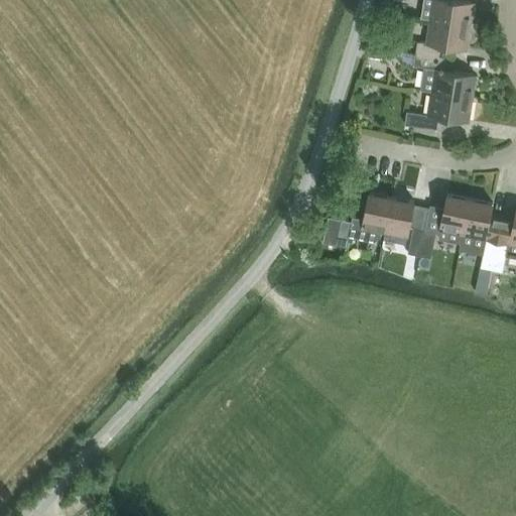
[(470,25),(473,2),(458,0),(421,0),(419,17),(430,19),(470,25)]
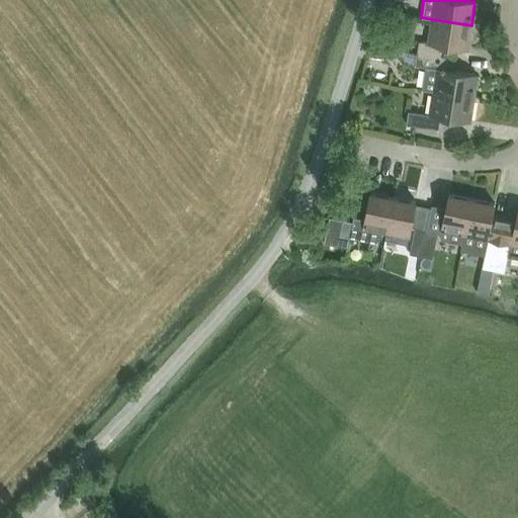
[(467,49),(471,25),(432,19),(428,42),(419,41),(417,53),(429,55),(440,57),(442,46),(467,49)]
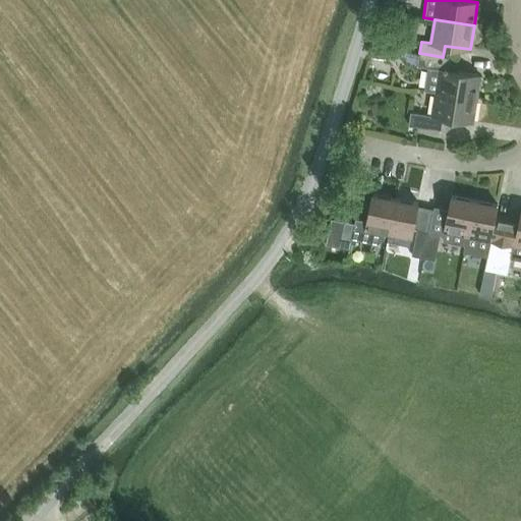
[(385,60),(387,48),(371,47),(370,58),(385,60)]
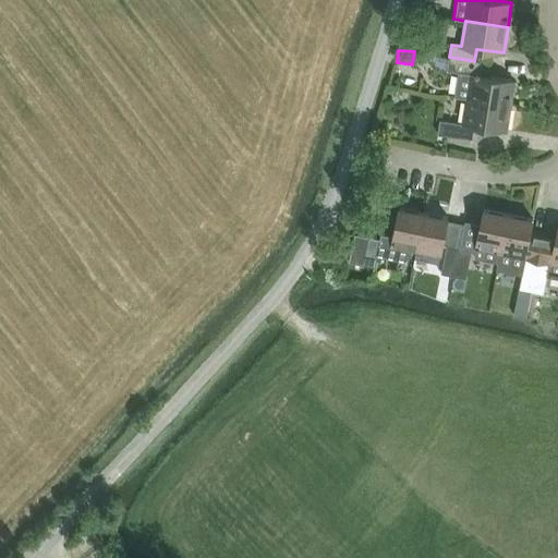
[(488,63),(474,61),(462,59),(449,57),(447,70),(457,72),(453,97),(468,99),(510,106),(513,81),(487,76),(488,63)]
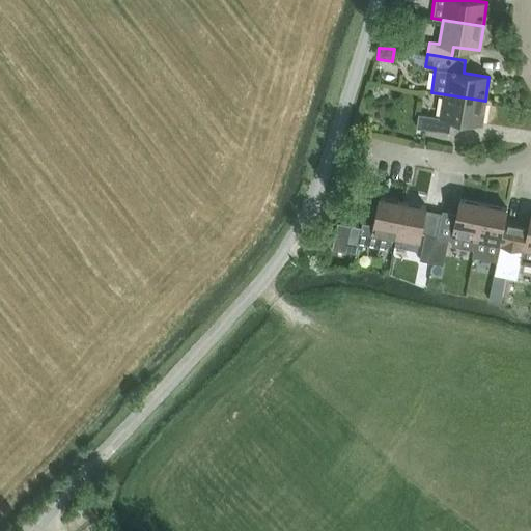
[(481,124),(485,101),(445,94),(441,117),(418,114),(416,128),(453,133),(456,120),(481,124)]
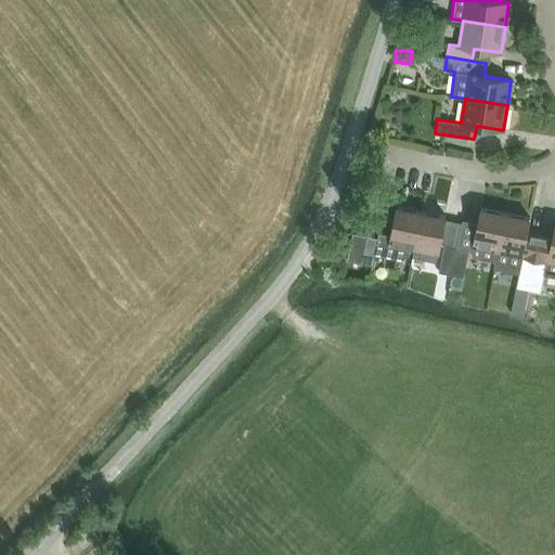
[(413,249),(421,211),(396,206),(390,234),(379,232),(378,239),(365,236),(360,263),(373,266),(375,255),(400,260),(408,255),(409,248),(413,249)]
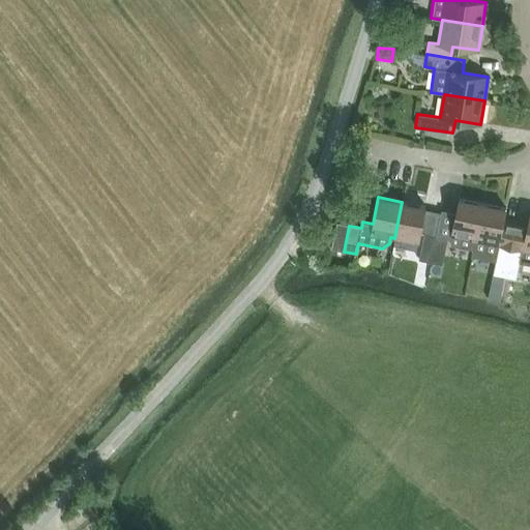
[(474,239),(482,203),(459,199),(451,235),(452,235),(450,244),(474,249),(475,240),(474,239)]
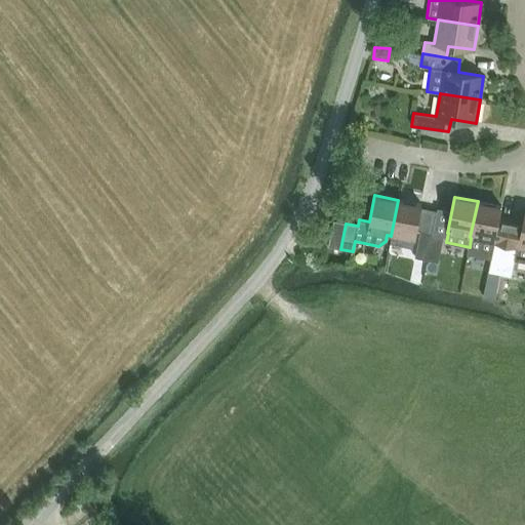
[(398,200),(391,236),(414,240),(416,231),(420,207),(421,204),(398,200)]
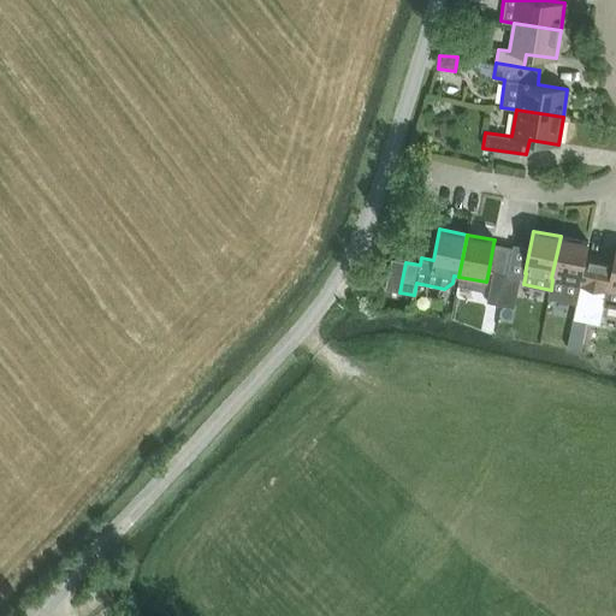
[(551,290),(549,297),(576,303),(573,319),(586,323),(596,273),(598,260),(585,258),(587,242),(561,236),(551,278),(552,279),(551,290)]
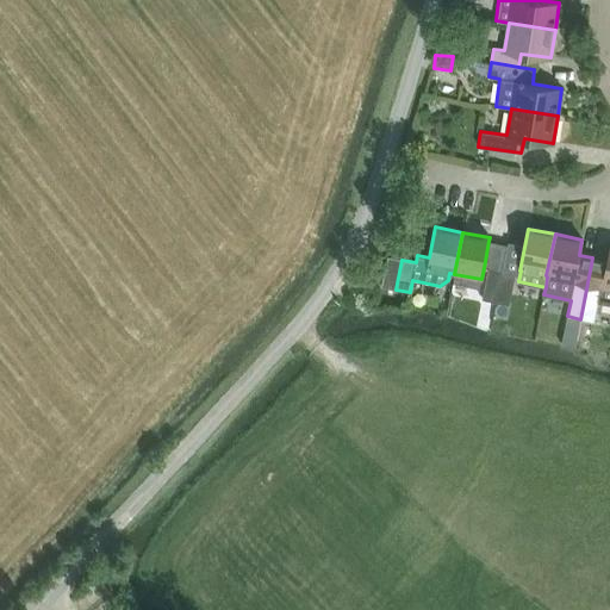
[(590,271),(580,319),(585,321),(595,322),(598,302),(609,304),(609,244),(609,246),(607,261),(592,257),(590,271)]
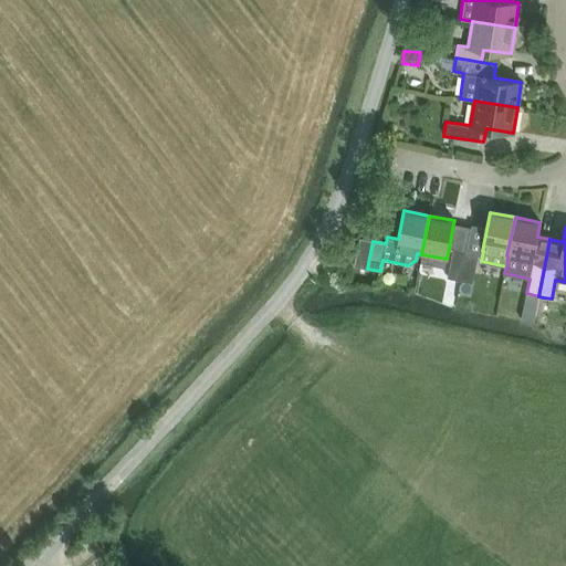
[(453,250),(447,278),(460,280),(465,252),(464,252),(453,249),(453,250)]
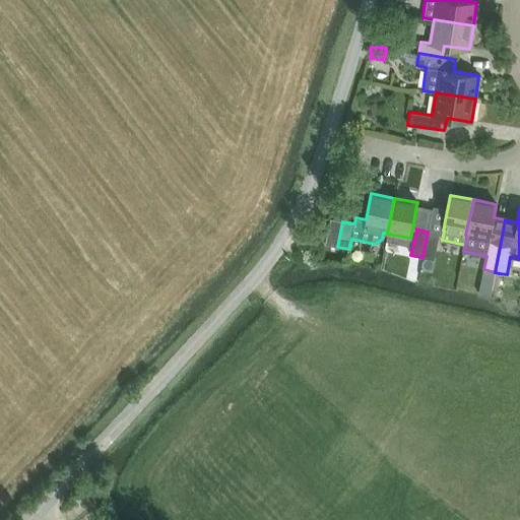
[(428,232),(423,257),(434,260),(439,234),(428,232)]
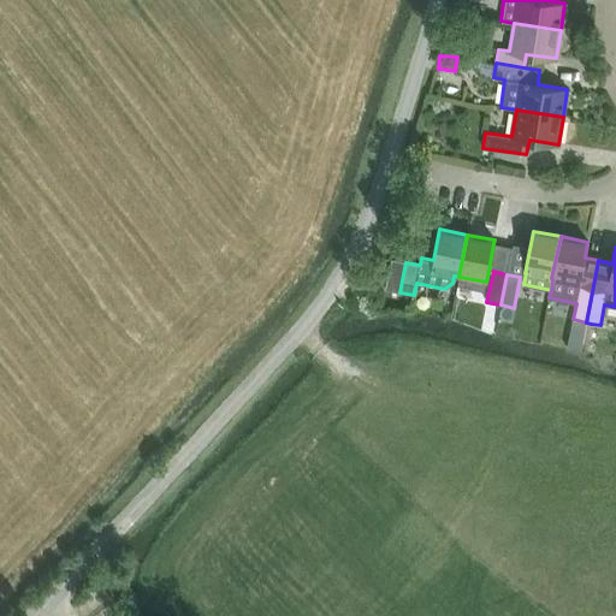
All buildings are outlined.
